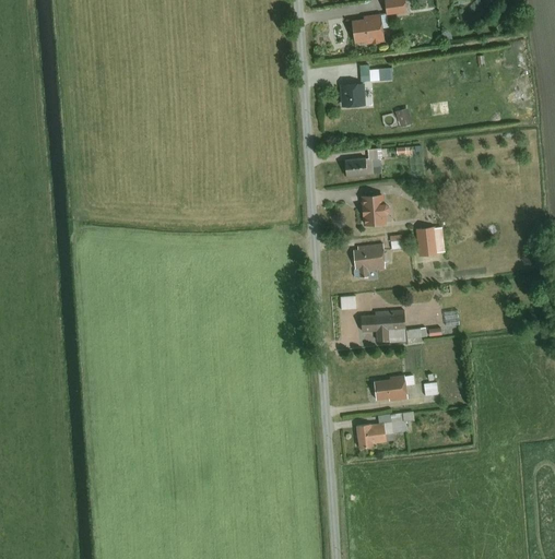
[(405,0),(384,0),(386,13),(408,11),(405,0)]
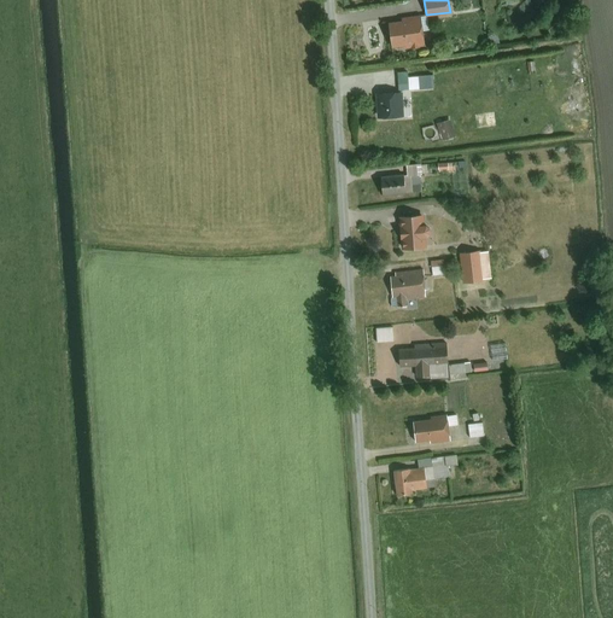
[(401,21),(387,23),(391,47),(412,44),(412,48),(422,46),(418,15),(401,17),(401,21)]
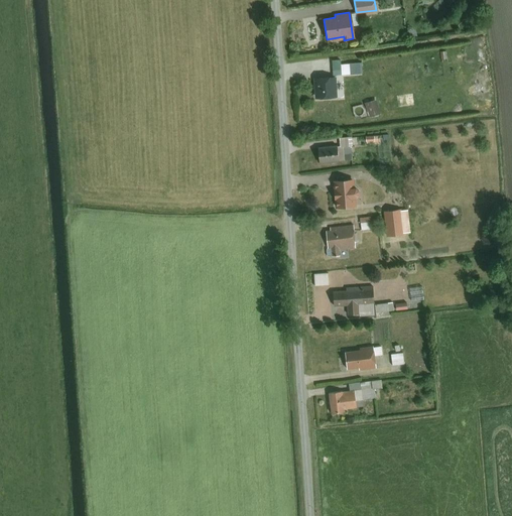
[(406,68),(404,59),(375,66),(376,73),(406,68)]
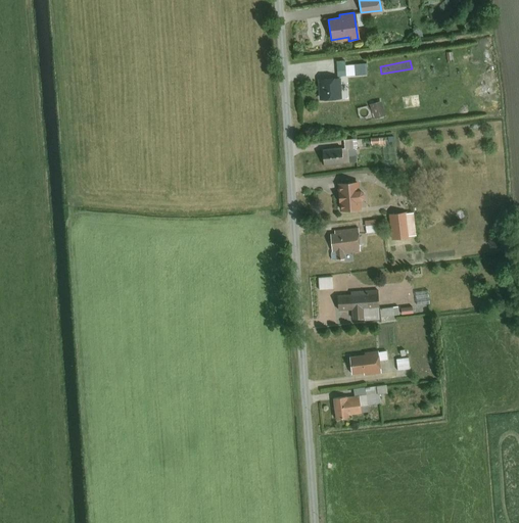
[(340,78),(320,79),(321,100),(341,99),(340,78)]
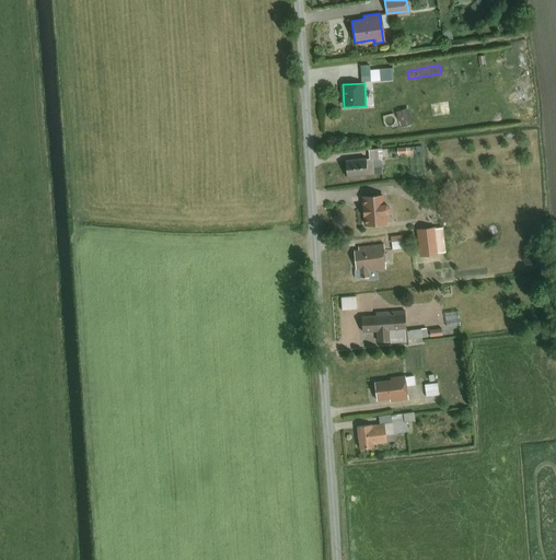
[(407,107),(395,112),(400,128),(413,124),(407,107)]
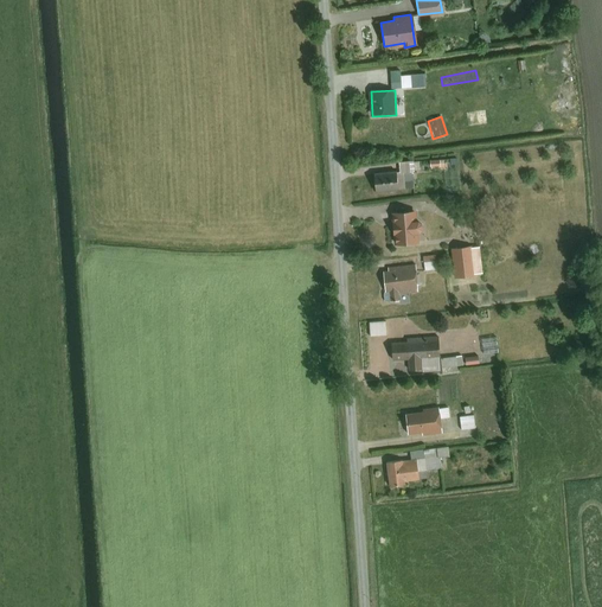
[(415,186),(412,161),(397,163),(397,171),(399,189),(415,186)]
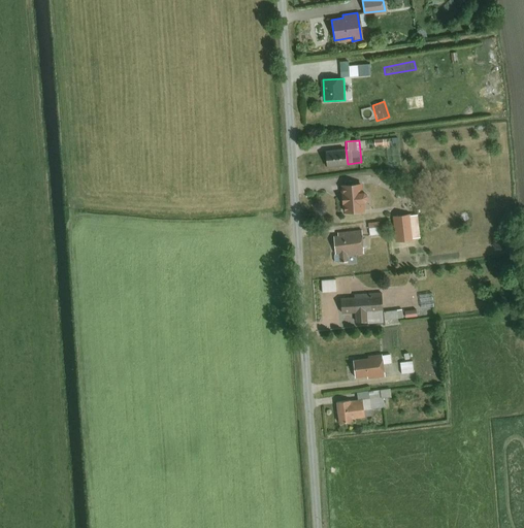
[(346,149),(324,152),(326,166),(348,164),(346,149)]
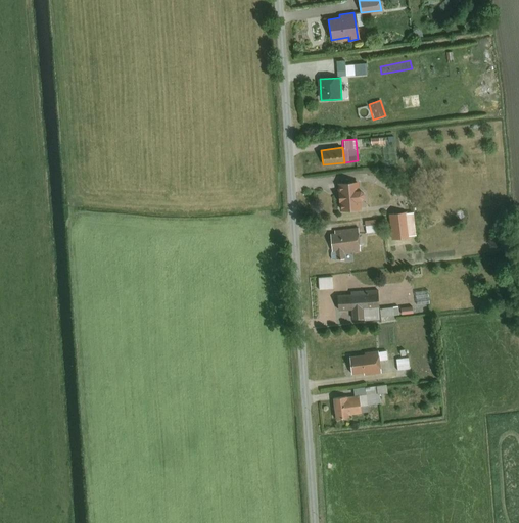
[(358,181),(337,183),(340,211),(361,209),(360,201),(365,200),(364,190),(359,191),(358,181)]
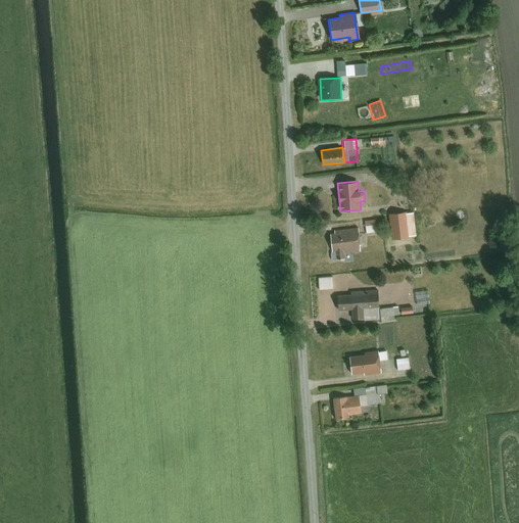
[(409,235),(416,235),(414,211),(406,212),(409,235)]
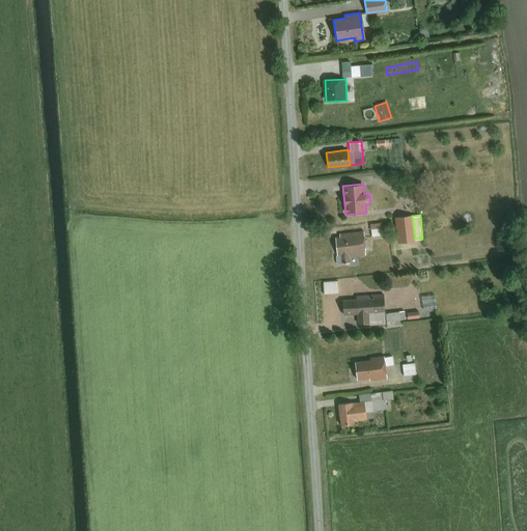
[(412,216),(395,217),(397,244),(415,242),(415,239),(412,216)]
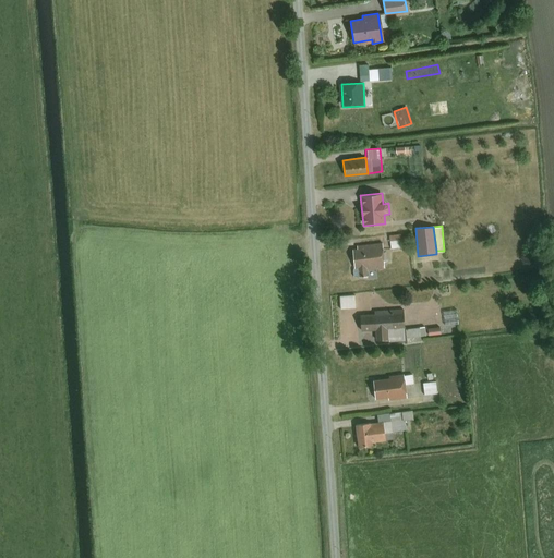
[(400,234),(389,235),(390,254),(401,253),(400,234)]
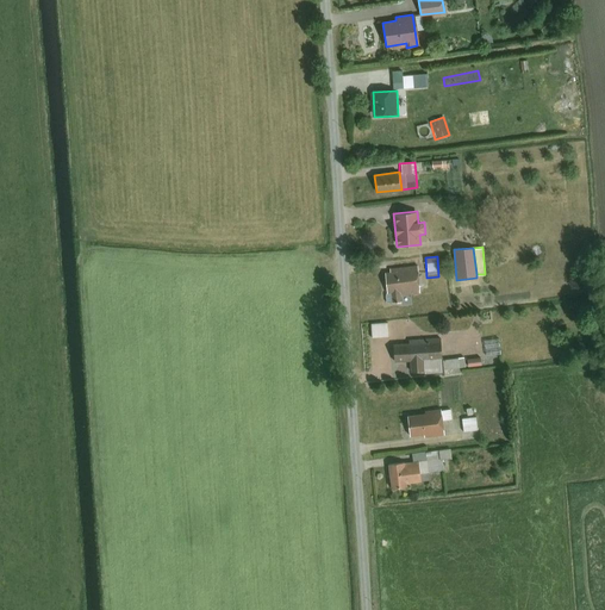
[(390,273),(382,273),(385,294),(391,293),(392,302),(401,300),(400,292),(418,291),(416,265),(388,268),(390,273)]
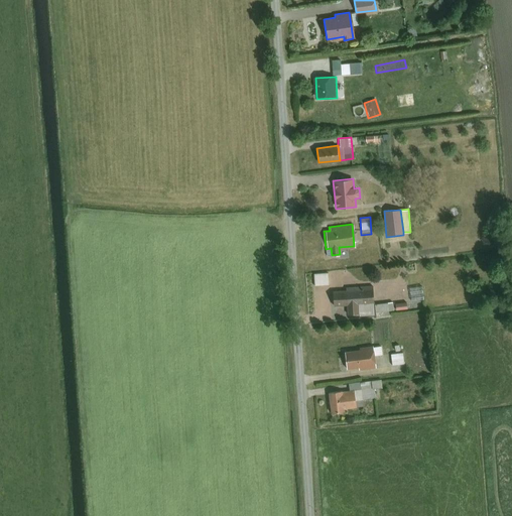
[(326,271),(311,273),(312,285),(327,283),(326,271)]
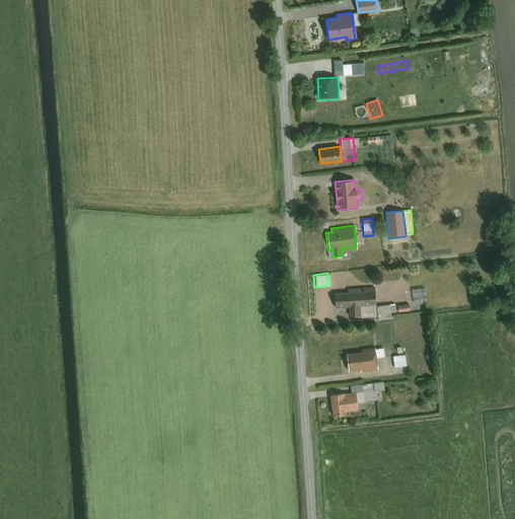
[(347,292),(334,293),(335,308),(348,307),(349,315),(360,315),(360,306),(375,304),(374,287),(347,289),(347,292)]
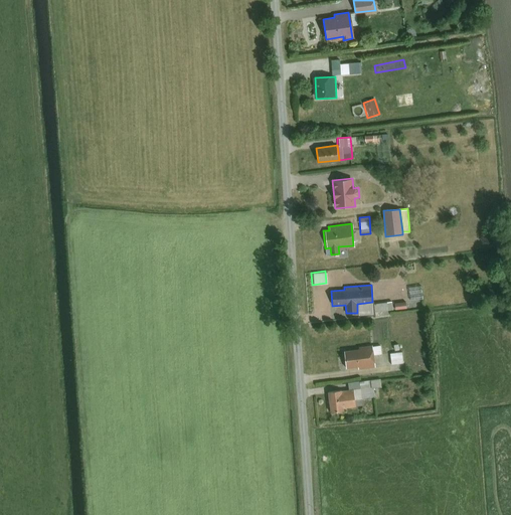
[(420,287),(407,288),(408,299),(421,298),(420,287)]
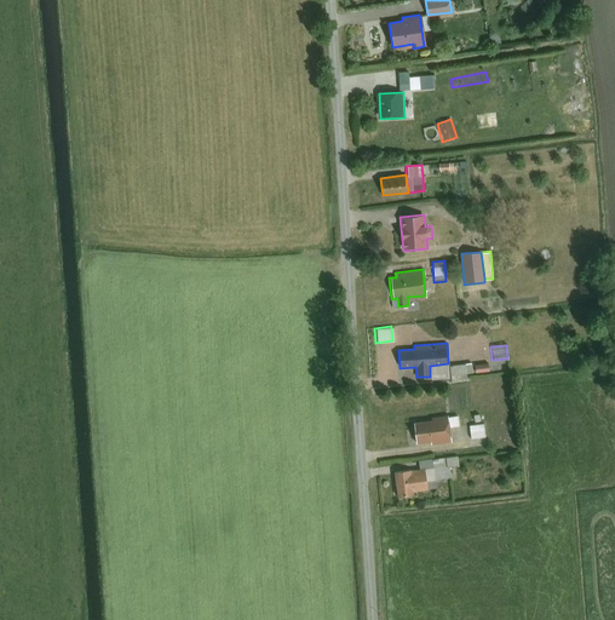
[(470,363),(450,366),(450,375),(471,374),(470,363)]
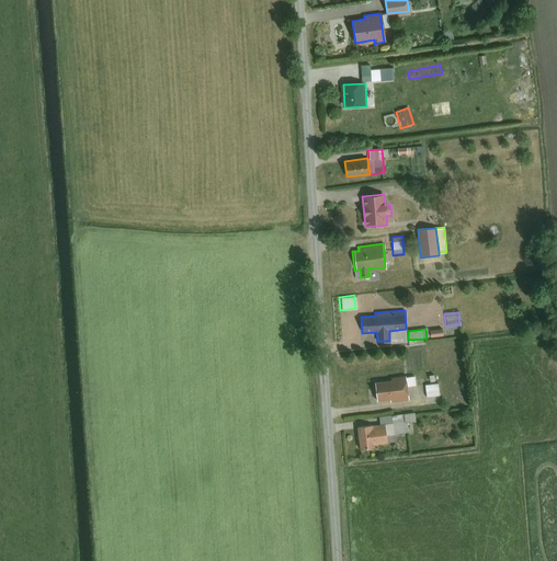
[(407,378),(375,382),(377,400),(409,396),(407,378)]
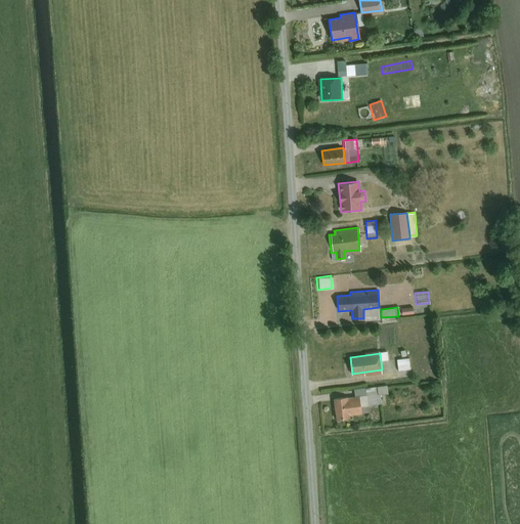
[(408,357),(397,358),(398,369),(409,368),(408,357)]
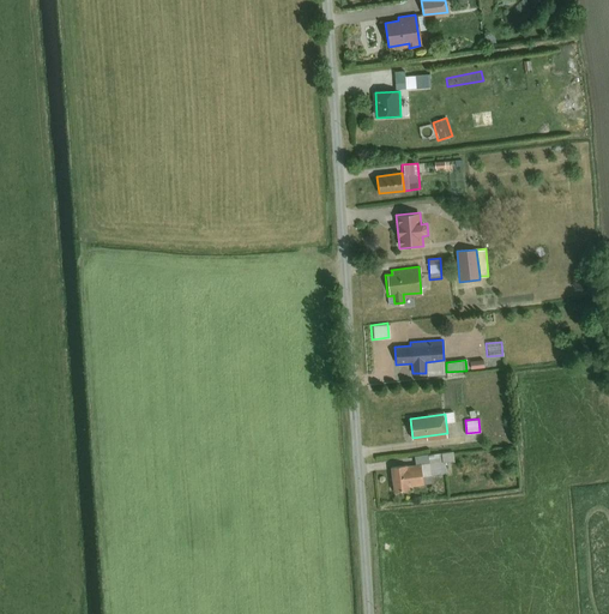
[(441,451),(441,461),(453,461),(453,451),(441,451)]
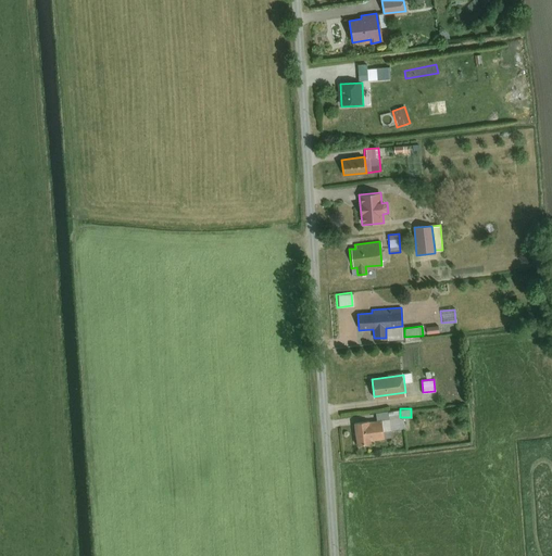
[(388,418),(387,411),(375,412),(376,420),(380,419),(388,418)]
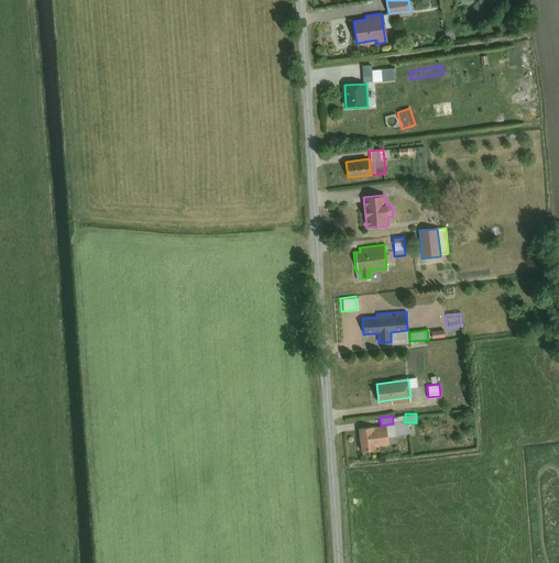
[(381,426),(357,428),(359,450),(377,448),(376,444),(387,443),(385,424),(381,426)]
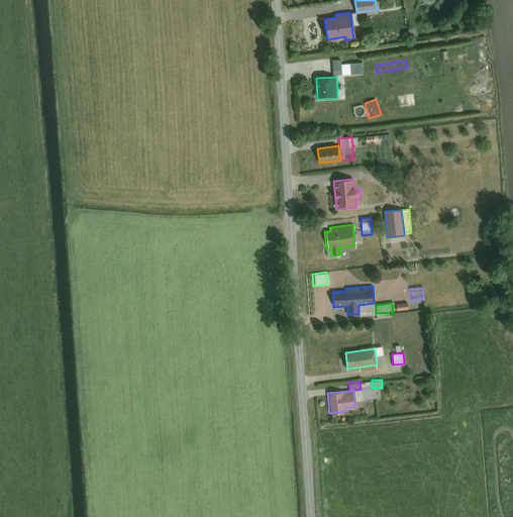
All buildings are outlined.
